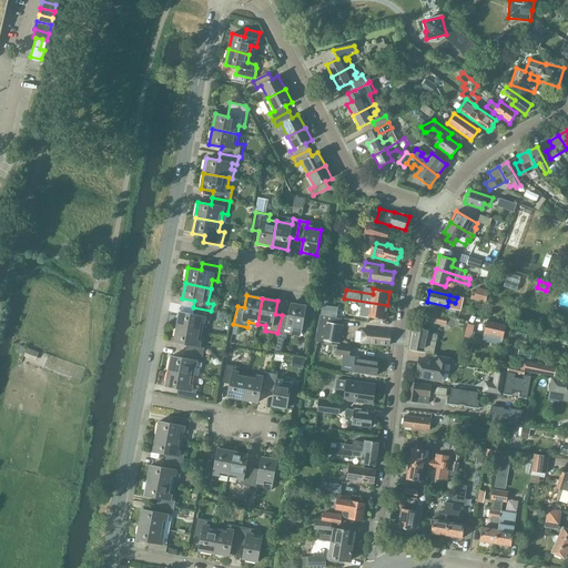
[(387,305),(371,303),(371,307),(364,306),(363,316),(385,320),(387,305)]
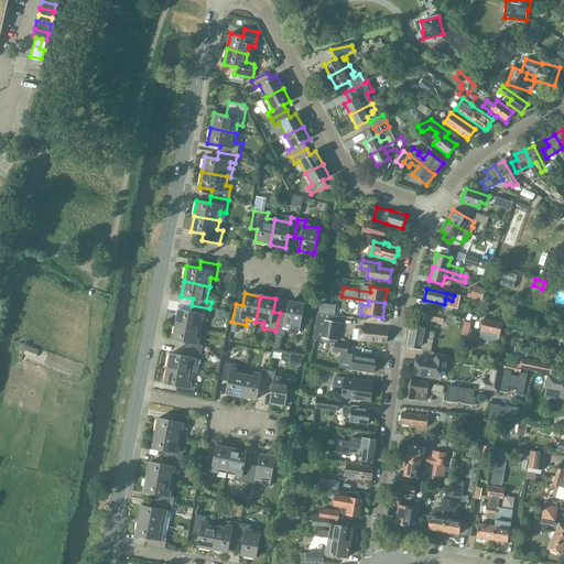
[(280,313),(275,331),(283,332),(284,327),(299,329),(304,304),(289,302),(285,314),(280,313)]
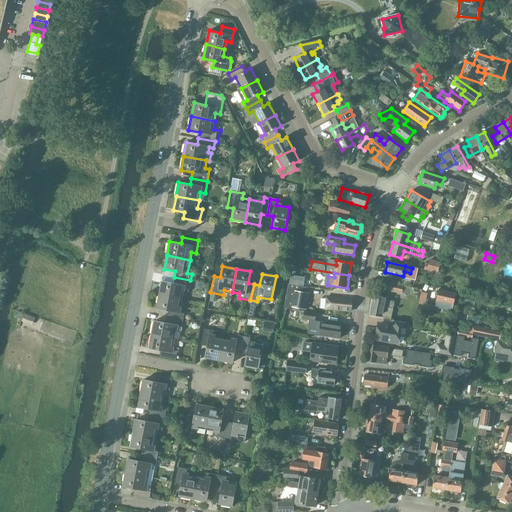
[(162,281),(159,295),(182,299),(184,291),(188,292),(190,280),(174,277),(173,283),(162,281)]
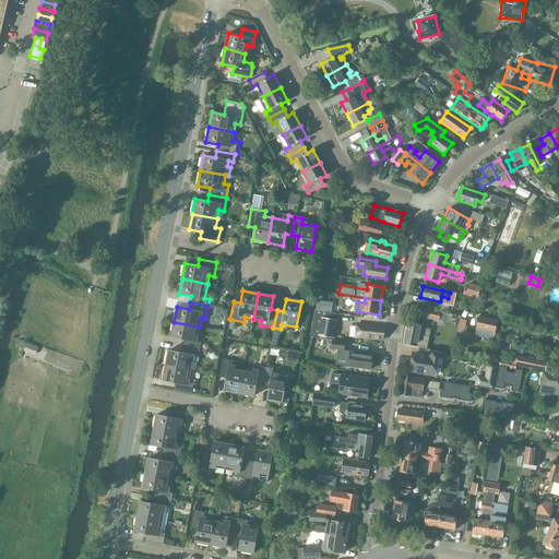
[(424,309),(423,317),(439,320),(440,312),(424,309)]
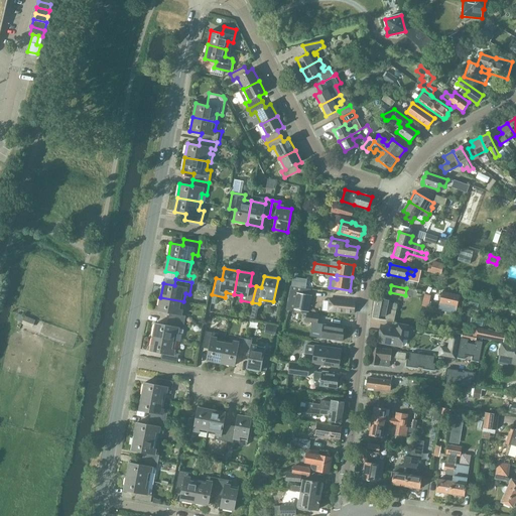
[(439,303),(438,309),(446,311),(456,313),(457,307),(460,295),(441,291),(439,303)]
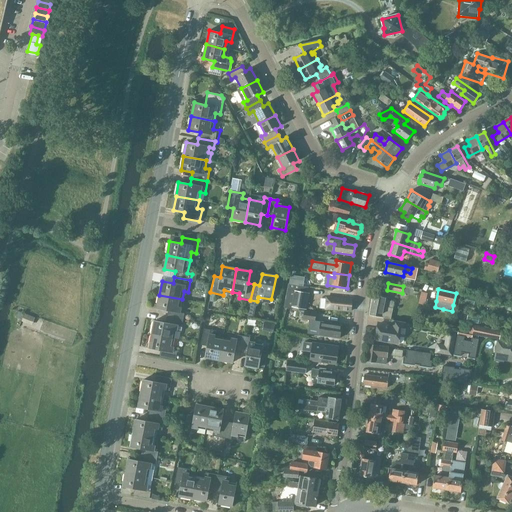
[(369,315),(390,319),(392,311),(383,309),(386,297),(373,294),(369,315)]
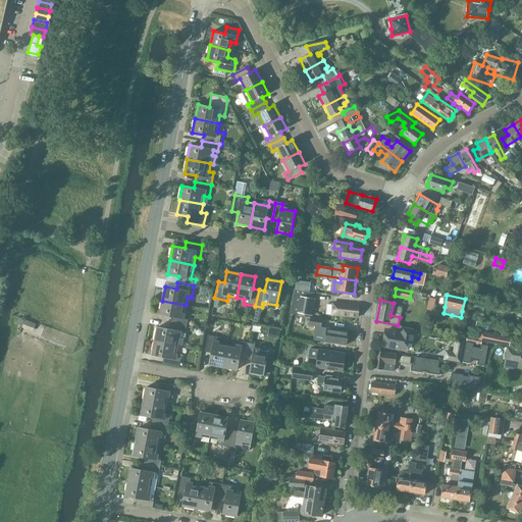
[(171,317),(170,323),(187,326),(188,320),(183,319),(186,305),(162,301),(159,315),(171,317)]
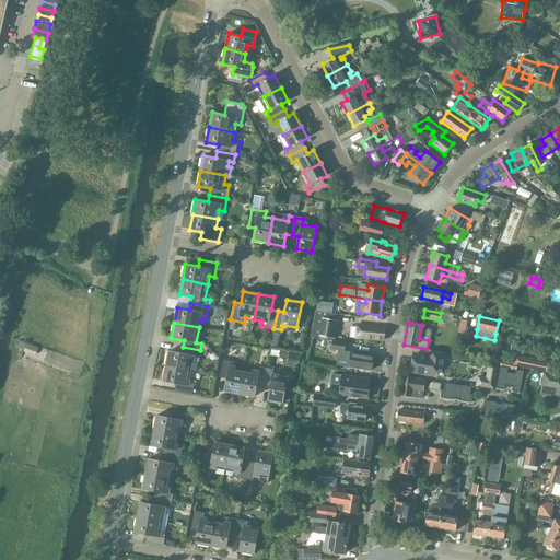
[(520,327),(509,324),(506,330),(518,334),(520,327)]
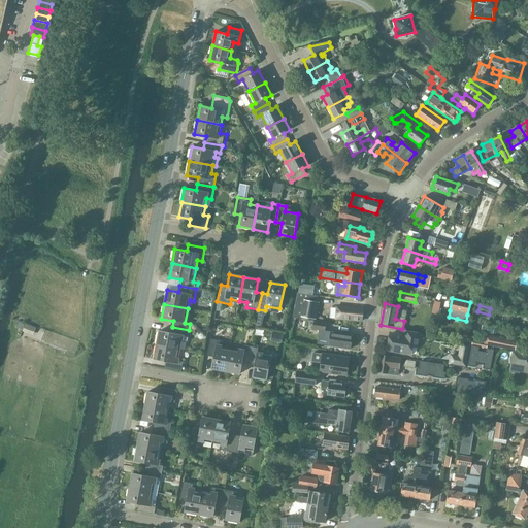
[(336,306),(335,319),(362,321),(363,308),(336,306)]
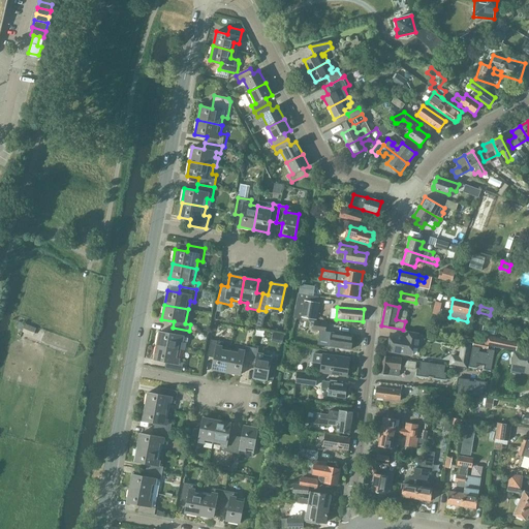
[(14,329),(23,331),(25,324),(18,321),(14,329)]
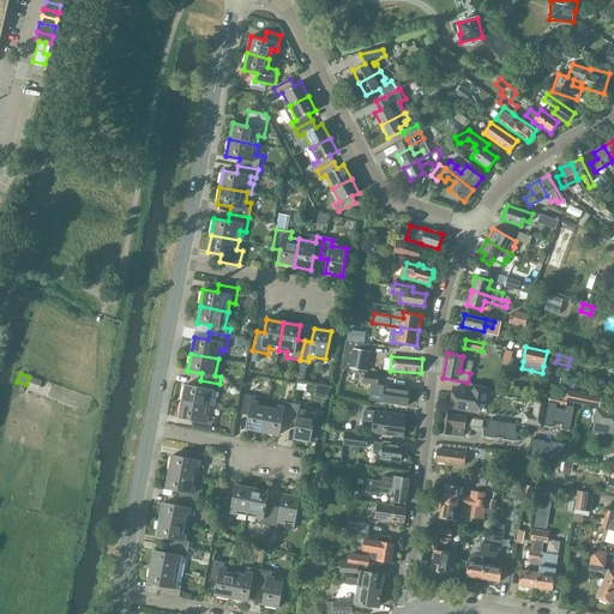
[(25,386),(38,391),(42,381),(29,377),(26,384),(25,386)]
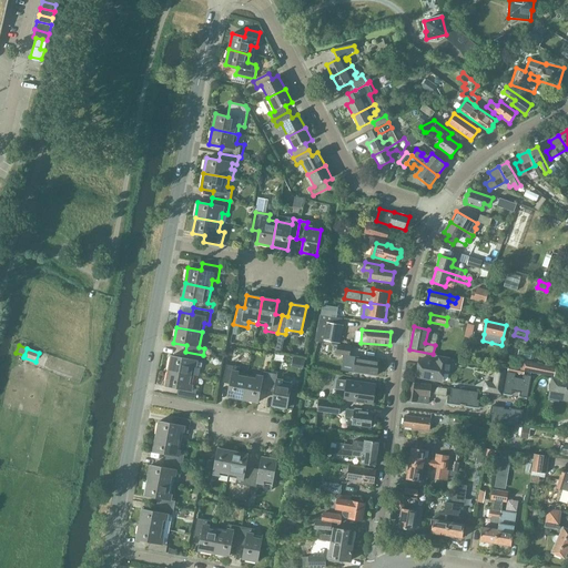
[(202,362),(203,355),(185,352),(183,358),(171,356),(169,372),(193,376),(196,362),(202,362)]
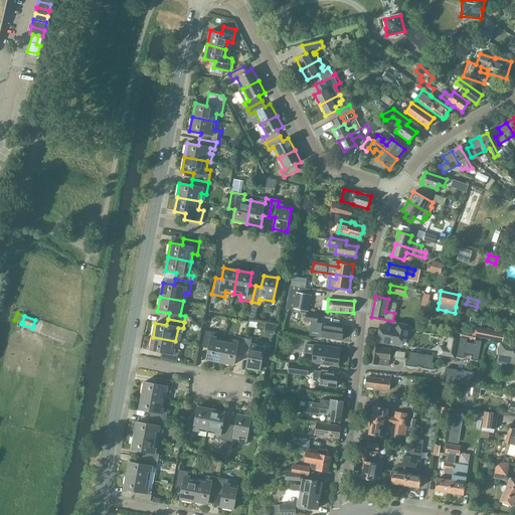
[(377,340),(382,341),(382,342),(400,346),(401,337),(406,338),(408,325),(395,323),(394,329),(390,328),(388,327),(388,328),(380,326),(377,340)]
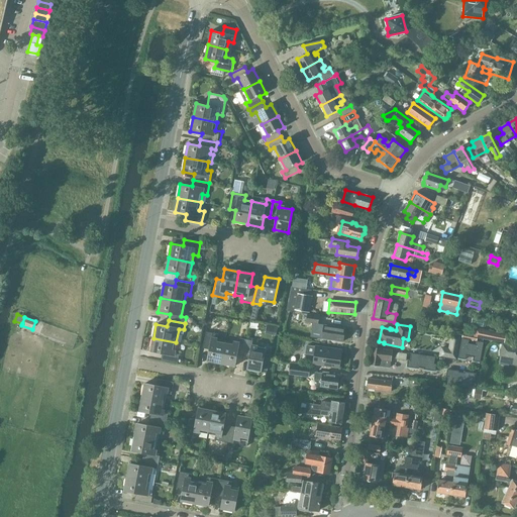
[(321,338),(342,341),(344,328),(324,325),(321,338)]
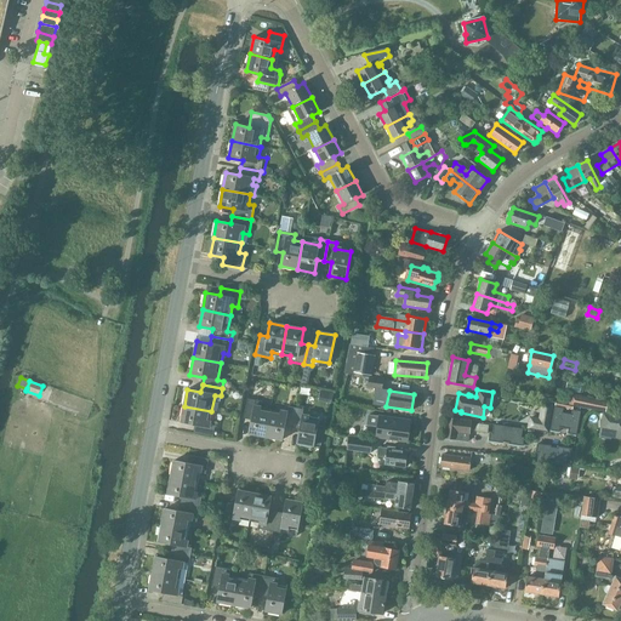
[(608,402),(571,394),(569,405),(605,411),(608,402)]
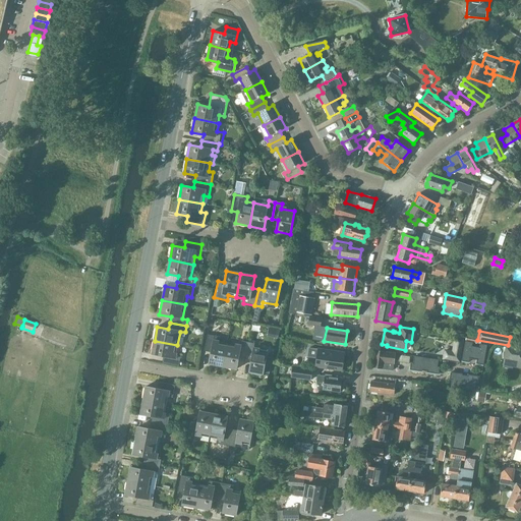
[(208,363),(222,366),(227,343),(211,340),(212,336),(207,335),(204,351),(211,352),(208,363)]
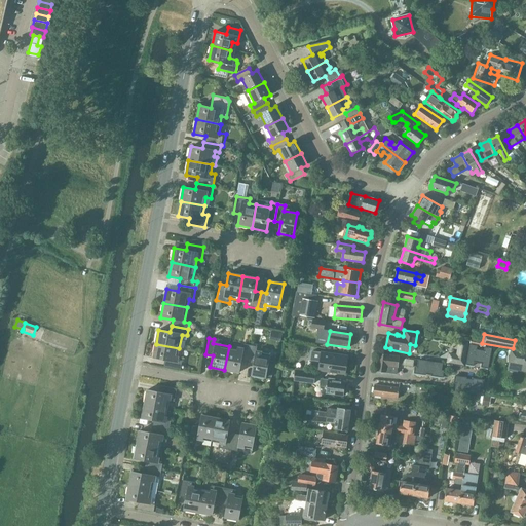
[(163,367),(180,370),(181,364),(177,363),(179,348),(156,344),(153,359),(164,361),(163,367)]
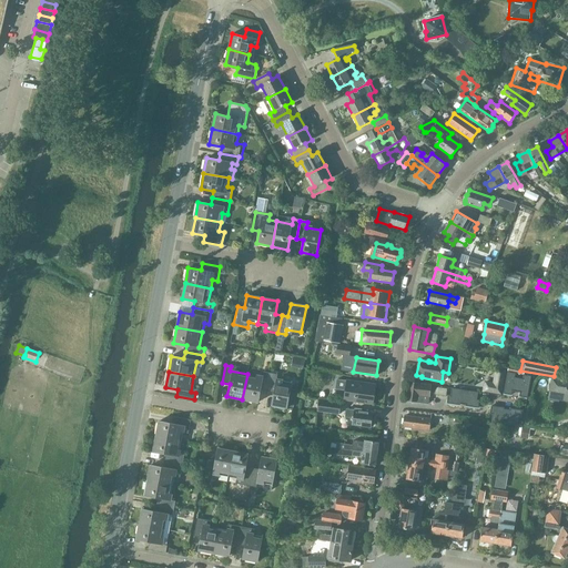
[(261,389),(266,392),(271,373),(261,372),(260,376),(247,374),(242,399),(257,403),(261,389)]
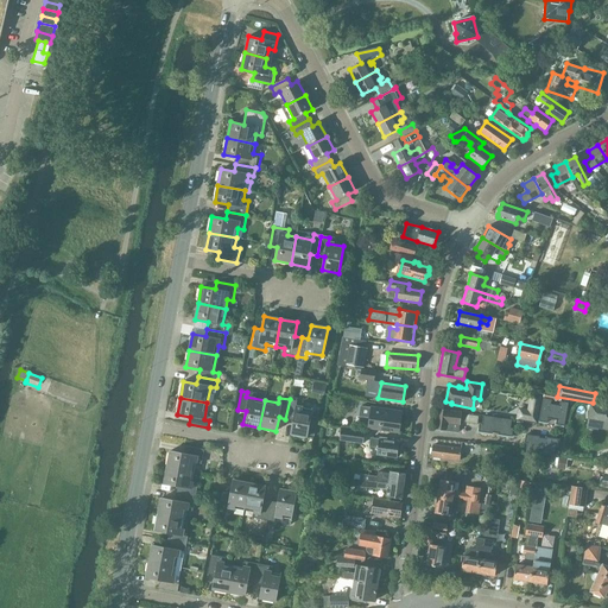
[(543,398),(539,422),(548,423),(548,418),(552,419),(555,405),(551,404),(552,400),(543,398)]
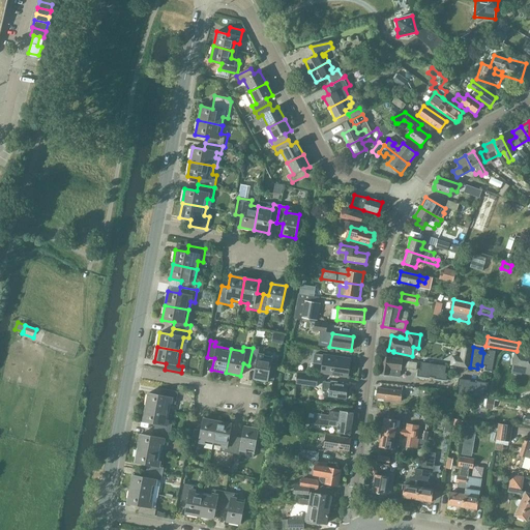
[(253,348),(248,365),(255,366),(253,378),(267,381),(272,357),(258,354),(259,349),(253,348)]
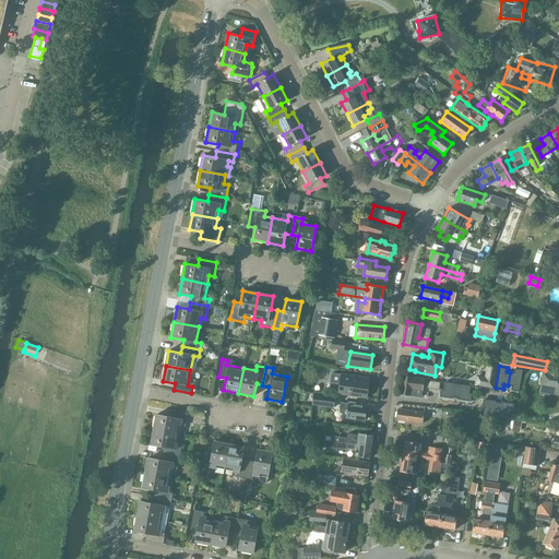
[(510,372),(508,385),(512,387),(511,391),(519,392),(523,370),(514,369),(514,373),(510,372)]
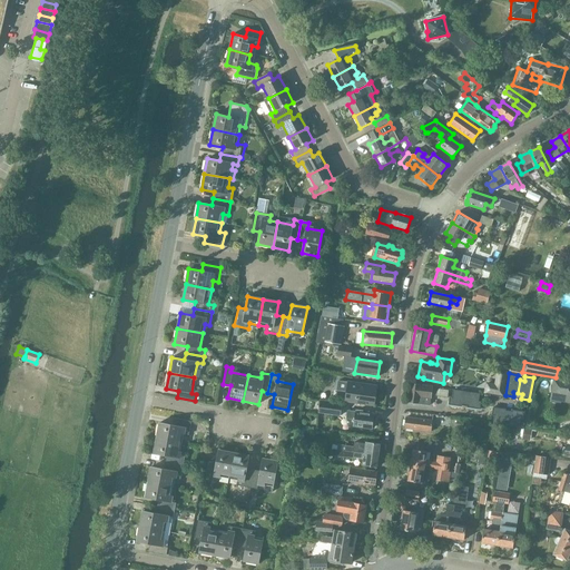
[(485,392),(488,393),(492,394),(503,395),(505,380),(498,379),(497,385),(494,385),(487,384),(485,392)]
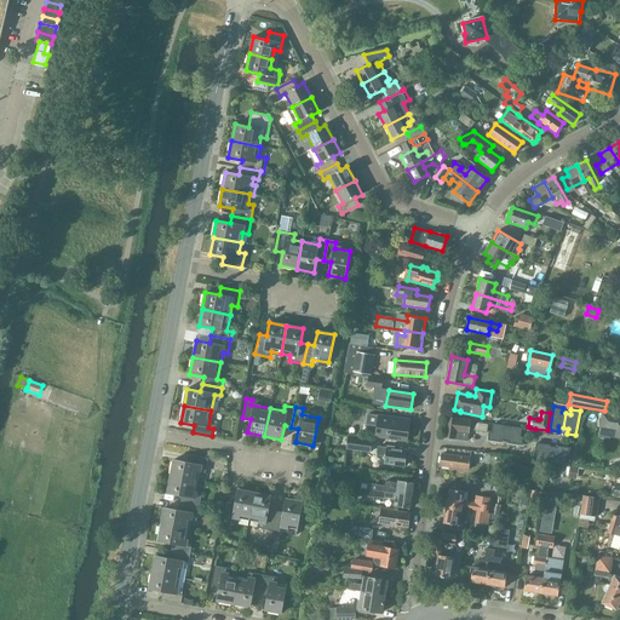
[(619,430),(619,415),(602,413),(600,428),(619,430)]
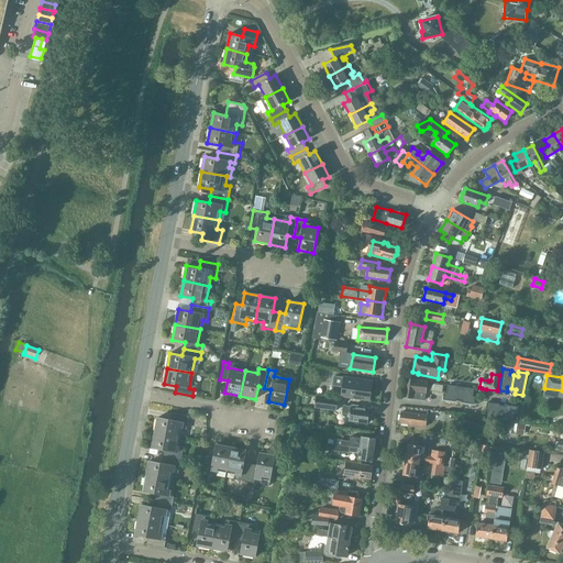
[(341,396),(368,400),(372,382),(343,377),(334,376),(332,385),(342,387),(341,396)]
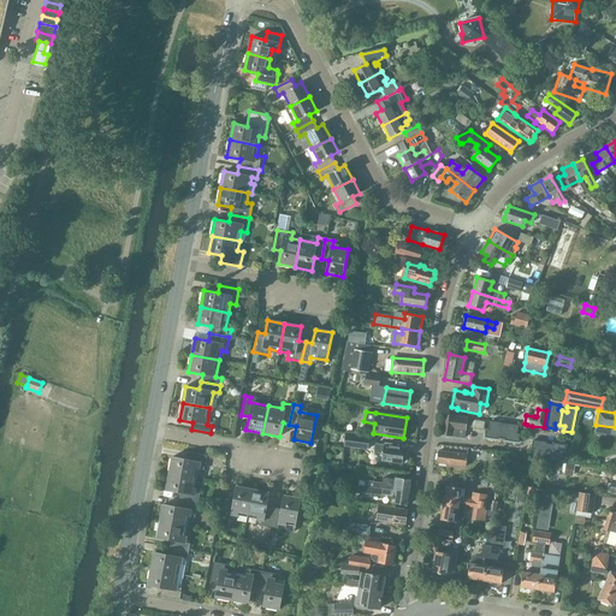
[(467,418),(443,415),(440,434),(465,438),(467,418)]
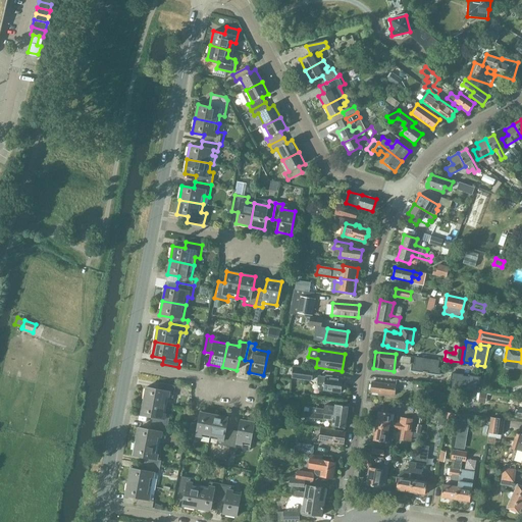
[(412,364),(411,371),(422,372),(423,371),(425,372),(427,359),(415,357),(414,364),(412,364)]
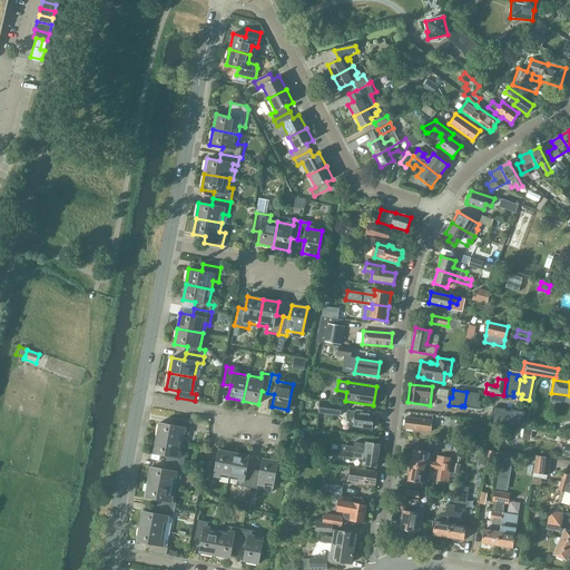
[(467,392),(464,406),(467,406),(467,408),(480,410),(481,402),(479,402),(480,394),(467,392)]
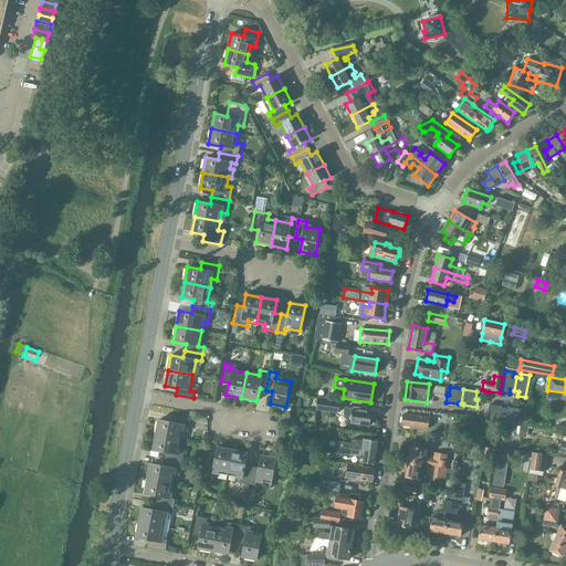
[(502,407),(490,405),(489,412),(491,412),(490,420),(503,422),(505,408),(502,408),(502,407)]
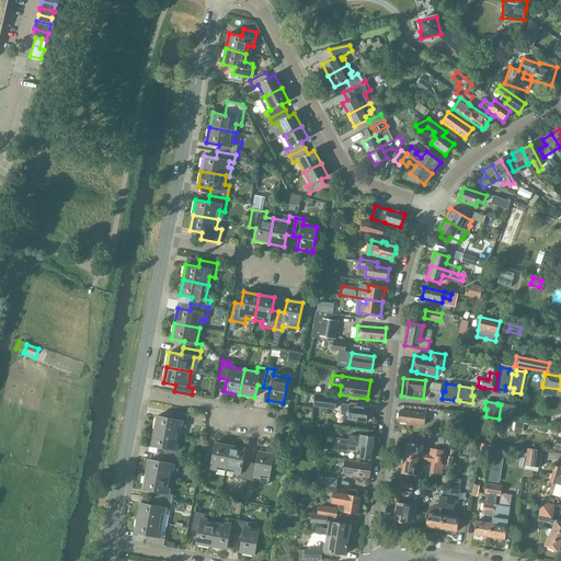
[(367,414),(367,408),(356,407),(356,404),(351,403),(350,405),(342,404),(341,412),(345,413),(345,419),(366,422),(366,421),(367,421),(368,414),(367,414)]
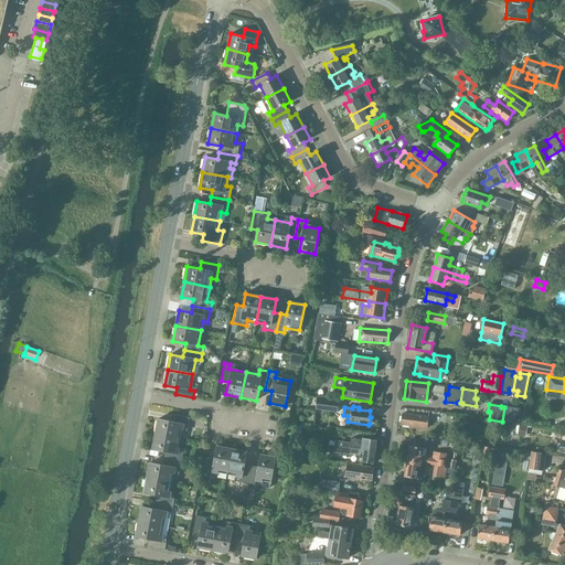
[(504,407),(502,422),(515,424),(516,416),(519,416),(520,408),(507,406),(507,408),(504,407)]
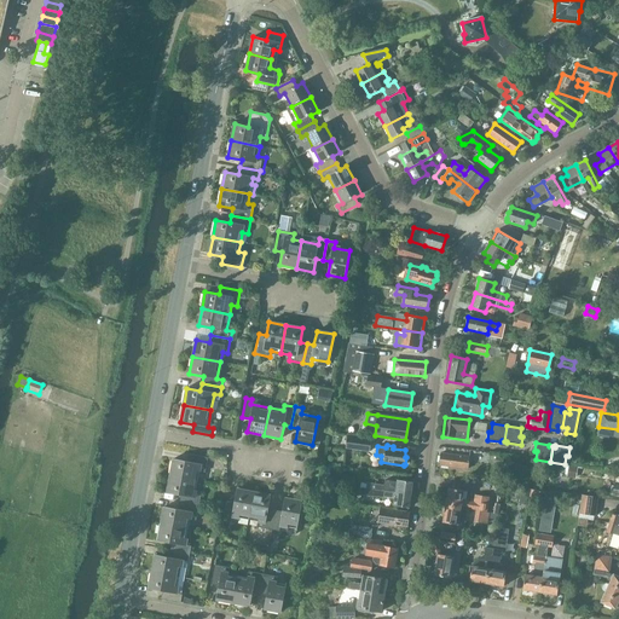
[(204,473),(208,458),(187,453),(186,462),(173,460),(169,476),(197,481),(200,472),(204,473)]
